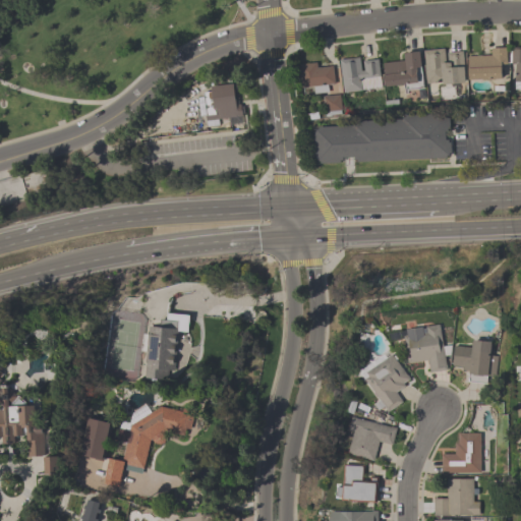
[(506,63),(500,64),(501,77),(468,78),(466,56),(490,55),(489,47),(505,47),(506,63)]
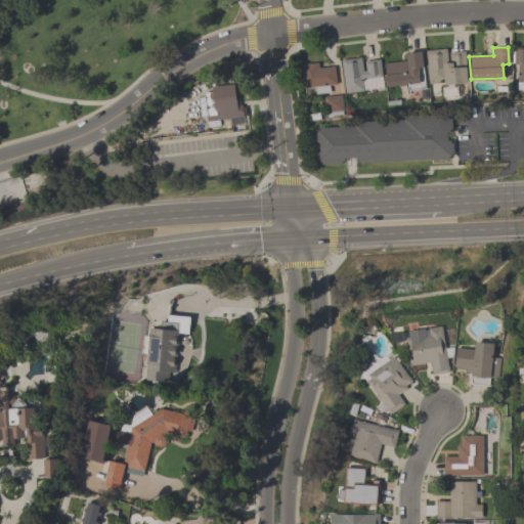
[(516,83),(517,64),(513,64),(514,47),(523,47),(523,90),(516,90),(517,83),(516,83)]
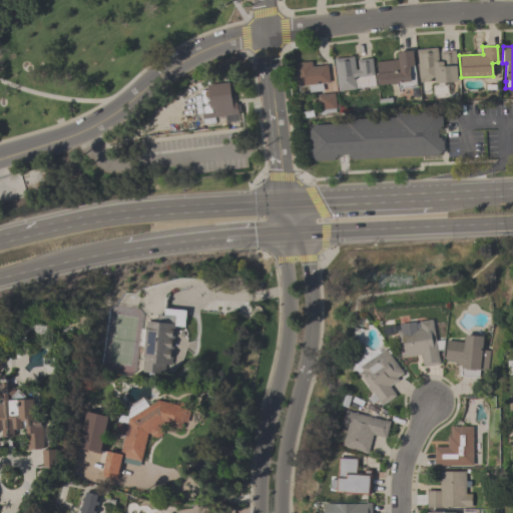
[(416,49),(437,47),(437,60),(440,60),(439,51),(455,50),(457,81),(435,82),(435,81),(418,82),(416,49)]
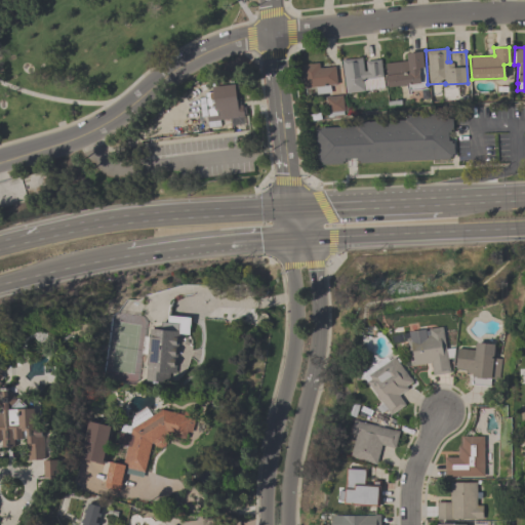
[(385,63),(407,61),(406,52),(421,50),(423,67),(419,67),(420,73),(419,73),(420,82),(388,86),(385,63)]
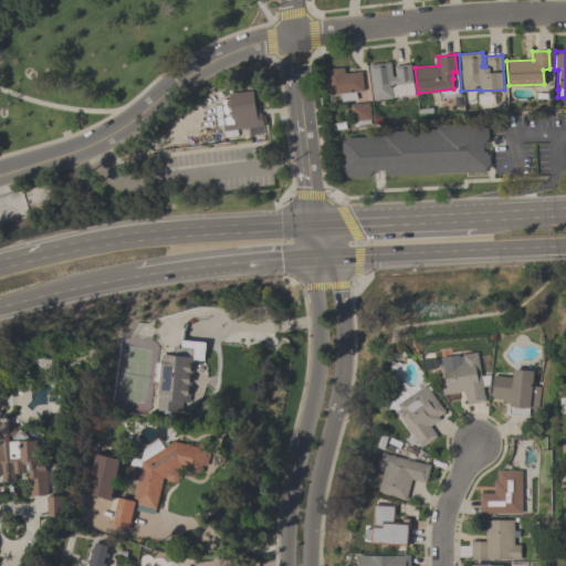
[(371,100),(367,64),(389,62),(391,76),(395,76),(394,65),(410,63),(413,95),(371,100)]
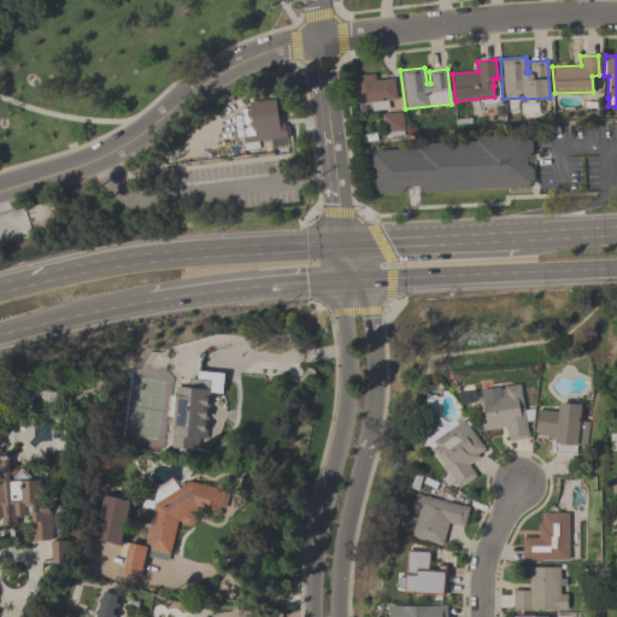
[(353,76),(374,72),(375,78),(392,76),(395,98),(387,99),(388,109),(371,111),(370,101),(357,104),(353,76)]
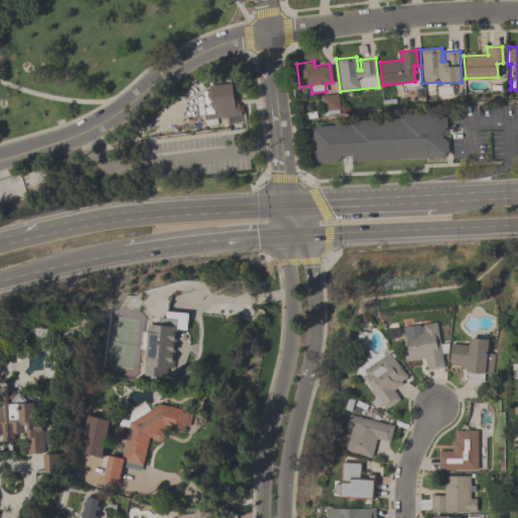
[(203,119),(203,113),(204,113),(201,91),(209,90),(208,84),(231,82),(234,102),(239,102),(240,115),(203,119)]
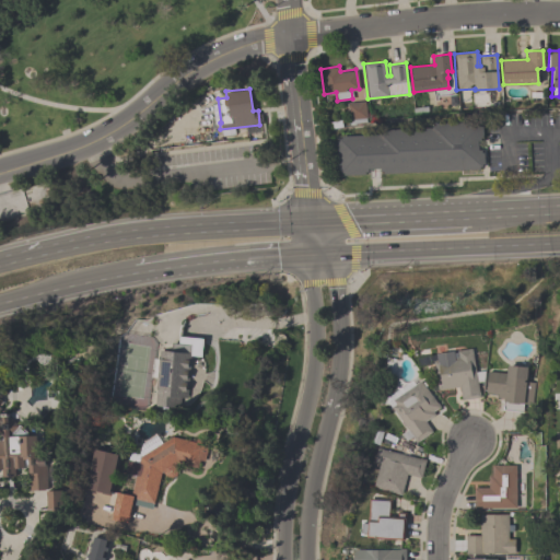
[(364,101),(366,118),(364,118),(365,121),(349,124),(346,103),(364,101)]
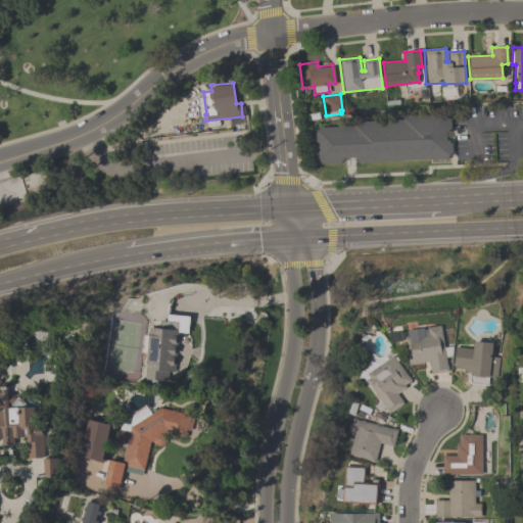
[(452,153),(449,153),(449,155),(446,155),(446,158),(358,162),(358,159),(354,160),(354,157),(342,157),(342,160),(340,160),(340,163),(320,164),(320,161),(316,161),(314,132),(316,132),(316,129),(319,129),(319,127),(353,125),(353,124),(355,124),(355,121),(403,119),(402,116),(406,116),(406,114),(447,112),(447,114),(449,114),(450,129),(448,129),(448,131),(445,131),(446,139),(448,139),(448,142),(450,142),(452,153)]
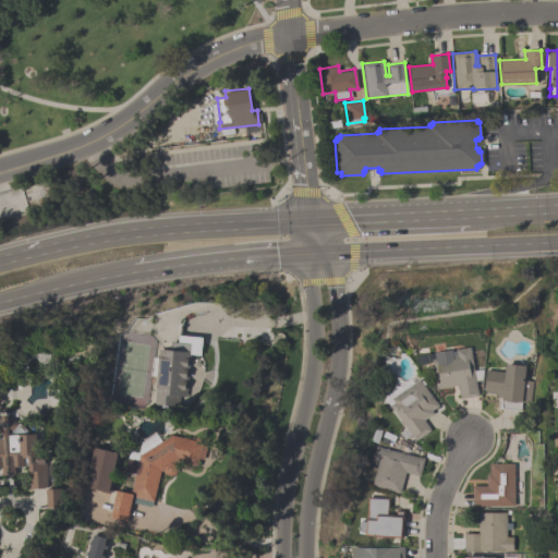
[(154,403),(159,348),(169,349),(170,341),(177,342),(178,335),(203,337),(201,355),(191,354),(184,407),(154,403)]
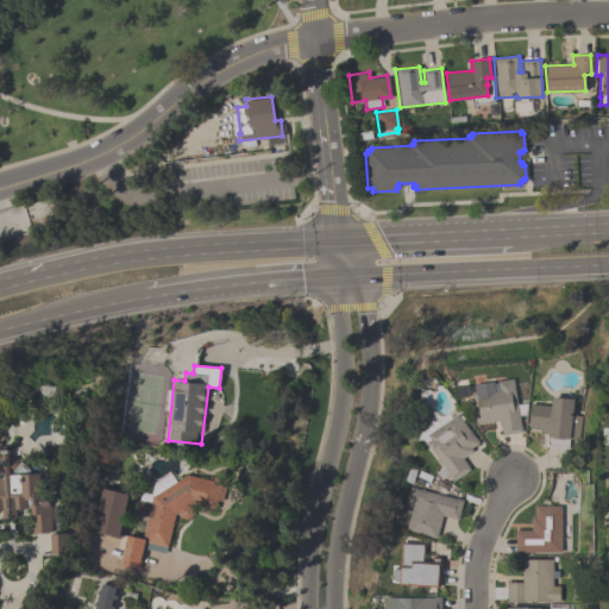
[(473,384),(493,381),(494,383),(497,382),(496,381),(513,378),(520,426),(521,426),(522,432),(501,434),(500,420),(476,424),(471,391),(475,391),(473,384)]
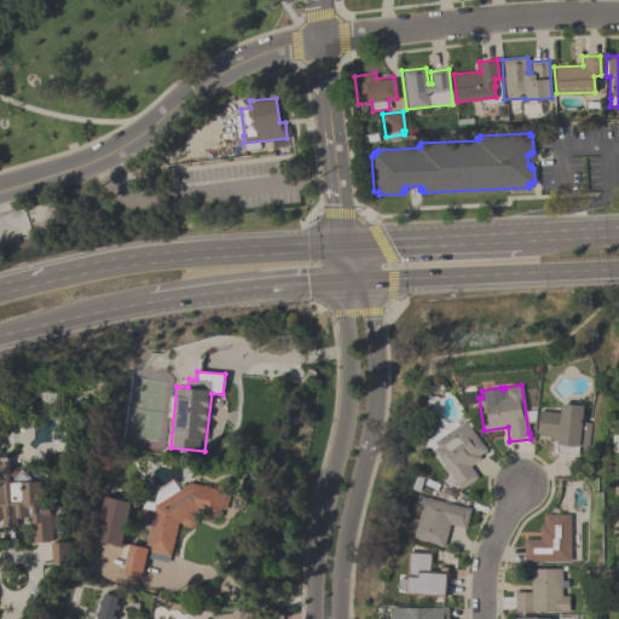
[(583,405),(580,422),(590,423),(588,447),(578,446),(577,455),(555,452),(556,439),(549,439),(549,435),(536,434),(539,410),(559,412),(560,403),(583,405)]
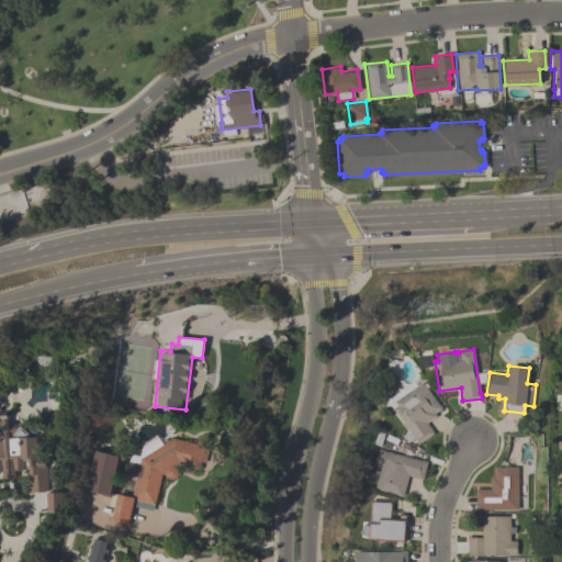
[(434,433),(417,444),(415,439),(394,407),(397,405),(394,401),(423,381),(437,404),(438,403),(441,407),(434,413),(436,415),(426,422),(434,433)]
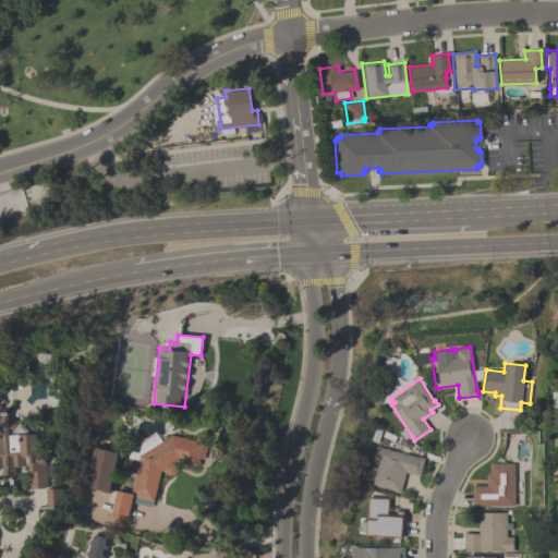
[(0,438),(3,438),(3,427),(0,427),(0,396),(4,400),(0,405),(1,407),(0,408),(0,414),(1,415),(1,411),(8,411),(8,413),(20,423),(27,431),(27,433),(36,433),(37,456),(45,455),(46,486),(44,486),(44,487),(28,488),(27,472),(28,472),(27,465),(20,465),(16,466),(14,466),(14,474),(2,475),(1,468),(0,468),(0,438)]
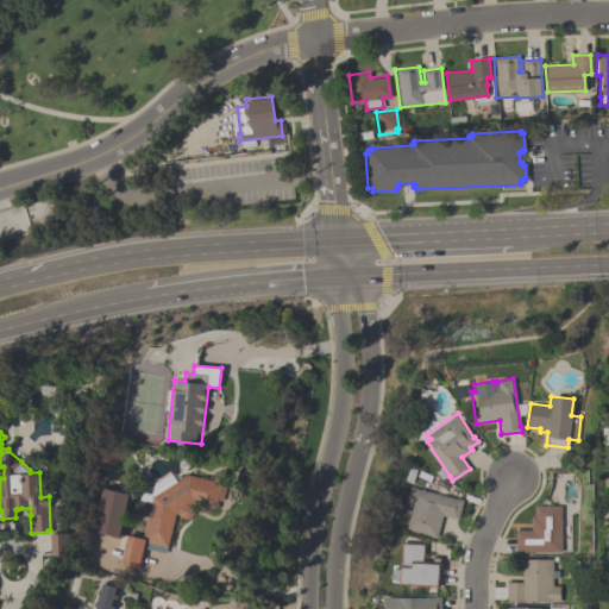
[(164,553),(142,548),(137,570),(118,565),(125,535),(140,539),(145,518),(136,515),(139,501),(149,503),(150,498),(186,475),(212,481),(213,476),(226,479),(221,501),(217,500),(215,509),(193,503),(174,514),(167,547),(165,547),(164,553)]
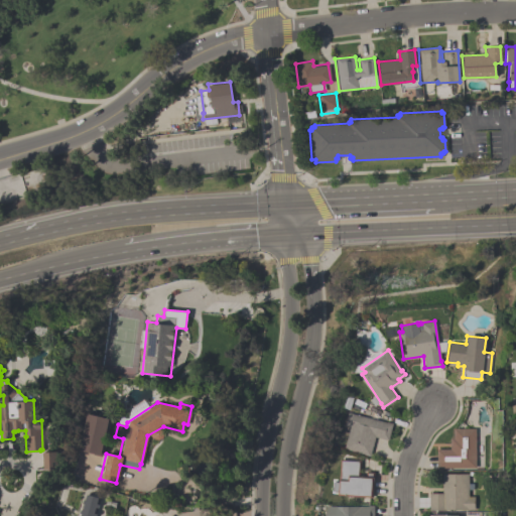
[(346,425),(349,412),(392,423),(388,439),(375,436),(371,455),(345,448),(350,426),(346,425)]
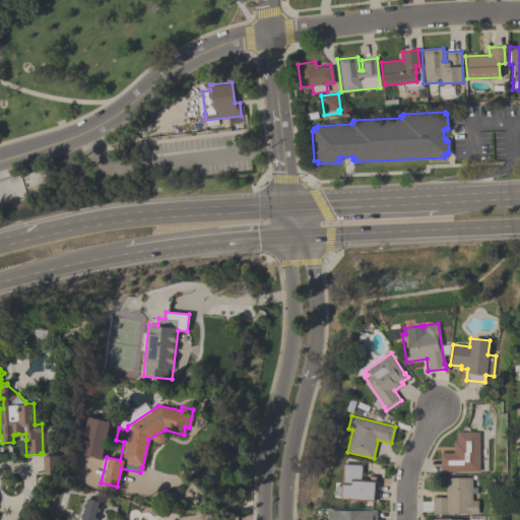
[(110,421),(102,459),(92,458),(92,456),(86,455),(85,456),(77,454),(85,416),(110,421)]
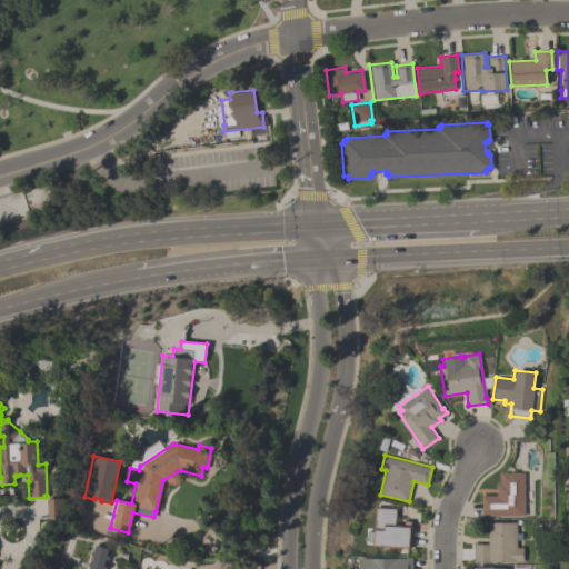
[(481,496),(496,496),(496,483),(499,483),(499,471),(506,471),(506,472),(523,472),(523,516),(481,516),(481,496)]
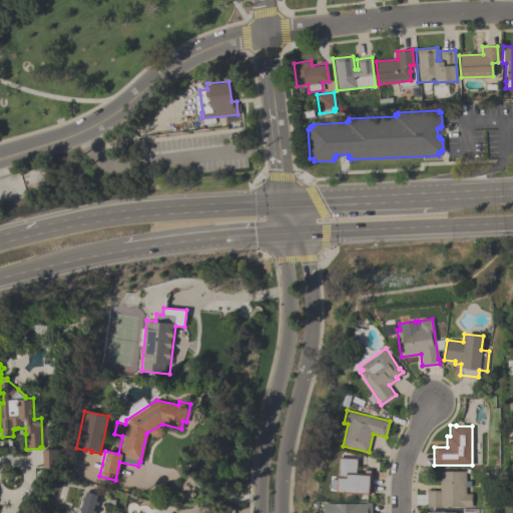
[(370,494),(337,491),(340,456),(359,458),(358,472),(364,473),(364,468),(372,469),(370,494)]
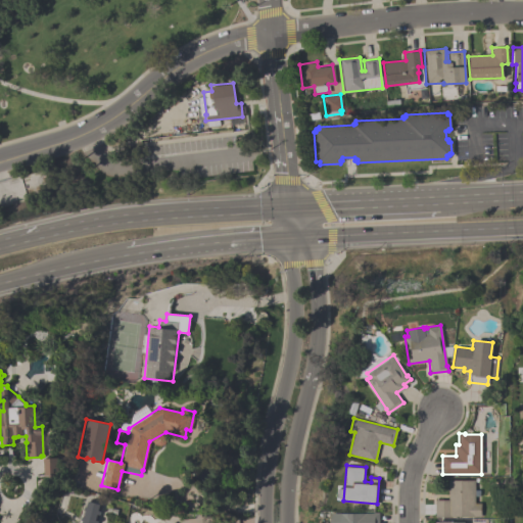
[(480,517),(449,517),(449,518),(435,518),(435,500),(447,500),(447,480),(474,480),(474,504),(480,504),(480,517)]
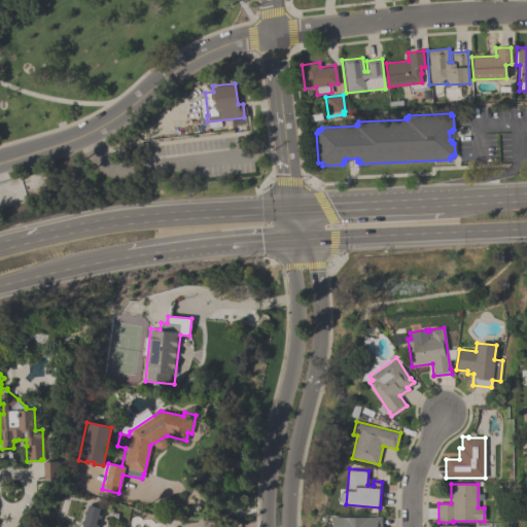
[(102,508),(96,526),(79,526),(86,504),(102,508)]
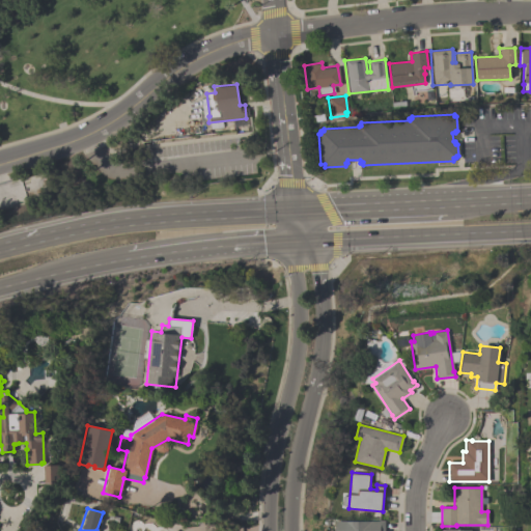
[(336,530),(336,521),(385,521),(385,530),(336,530)]
